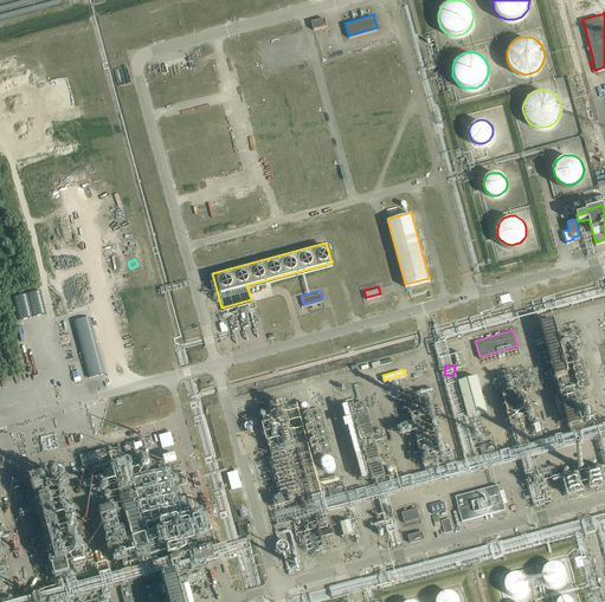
[(468,415),(487,410),(476,374),(458,380),(468,415)]
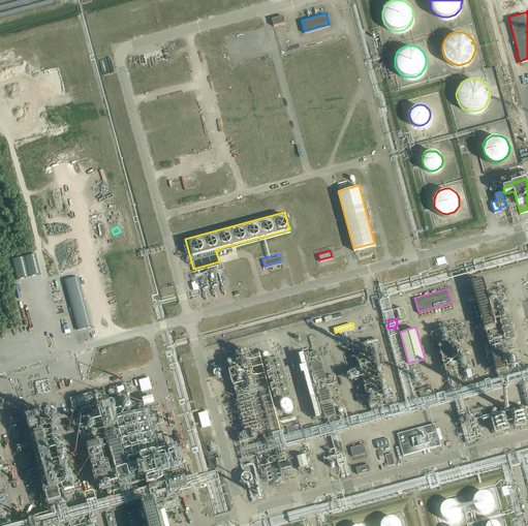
[(299,366),(303,365),(313,411),(317,410),(302,346),(297,347),(300,359),(298,359),(299,366)]
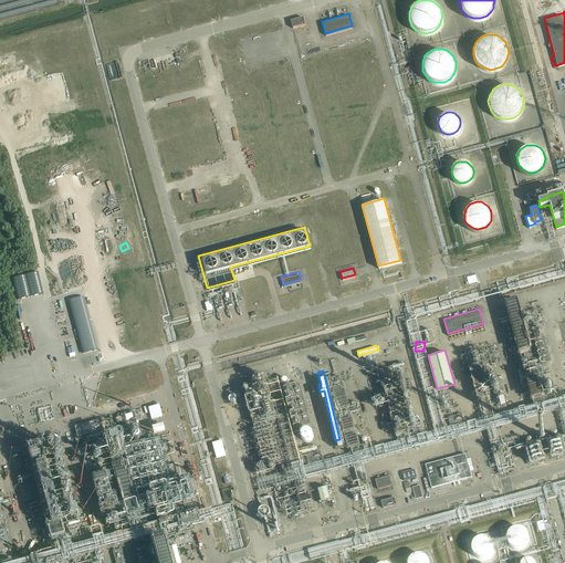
[(137,406),(118,412),(122,420),(139,416),(137,406)]
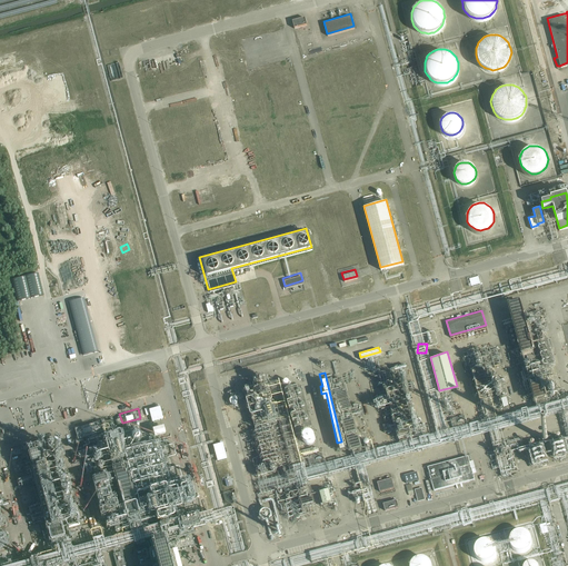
[(150,420),(151,428),(162,426),(161,418),(150,420)]
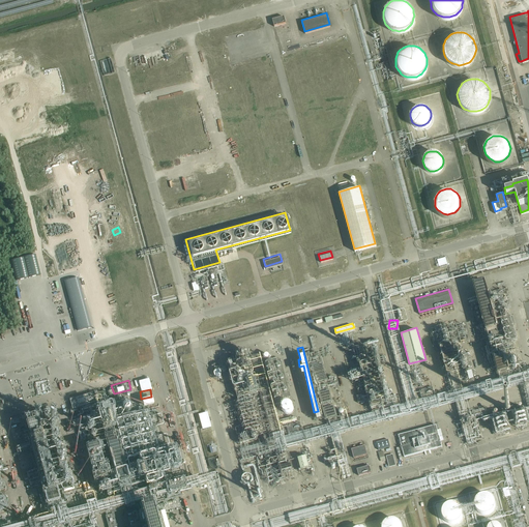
[(282,403),(282,405),(283,408),(285,409),(287,410),(290,409),(291,407),(292,405),(292,403),(290,401),(288,399),(286,399),(284,400),(282,401),(282,403)]
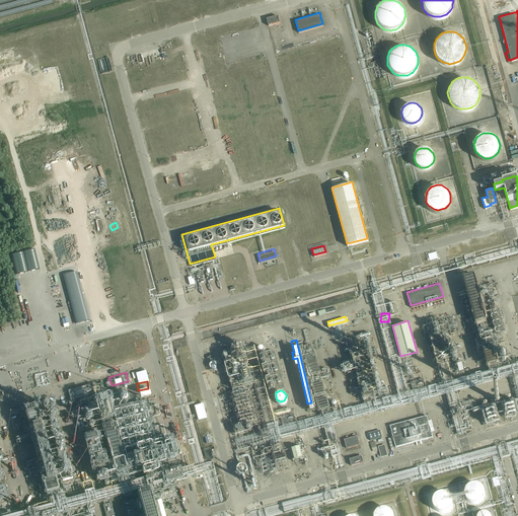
[(353,408),(351,399),(342,402),(344,410),(353,408)]
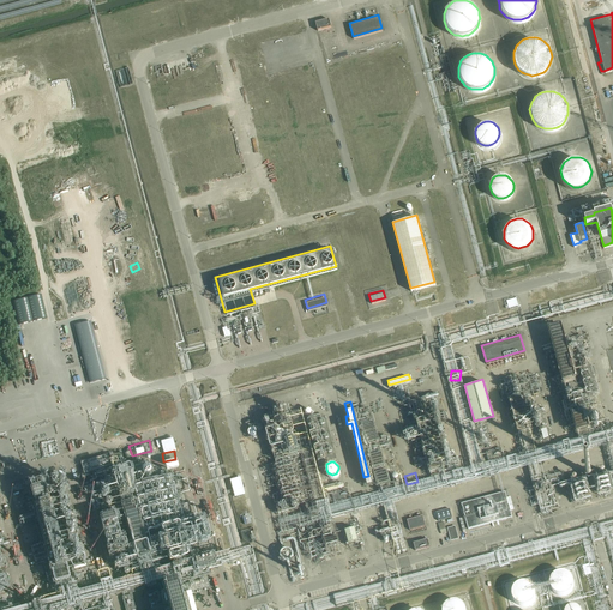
[(535,485),(538,501),(552,497),(551,493),(546,494),(544,484),(535,485)]
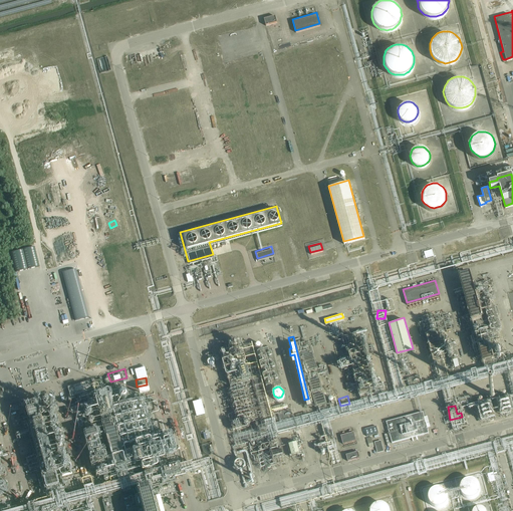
[(392,440),(428,431),(422,410),(386,419),(392,440)]
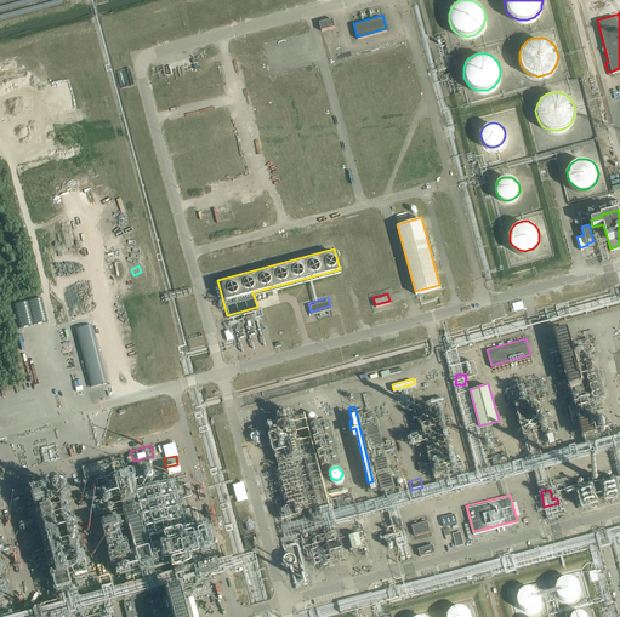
[(426,513),(410,516),(414,529),(430,524),(426,513)]
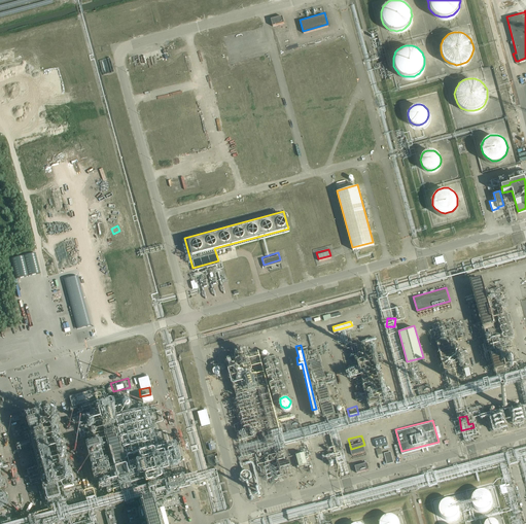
[(112,478),(101,437),(85,441),(97,482),(112,478)]
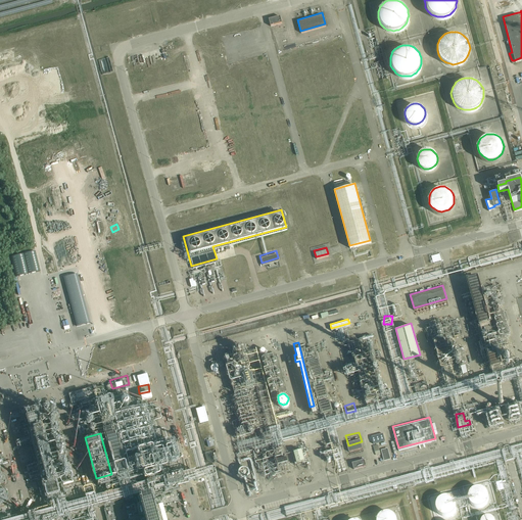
[(382,454),(389,452),(386,441),(380,443),(382,454)]
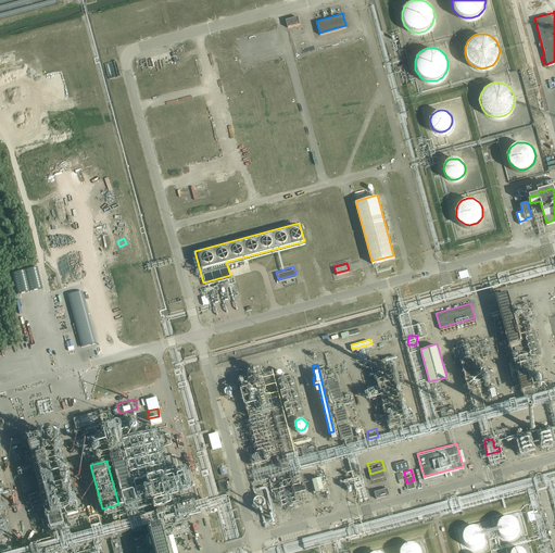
[(505,486),(515,484),(511,469),(505,470),(506,478),(504,478),(505,486)]
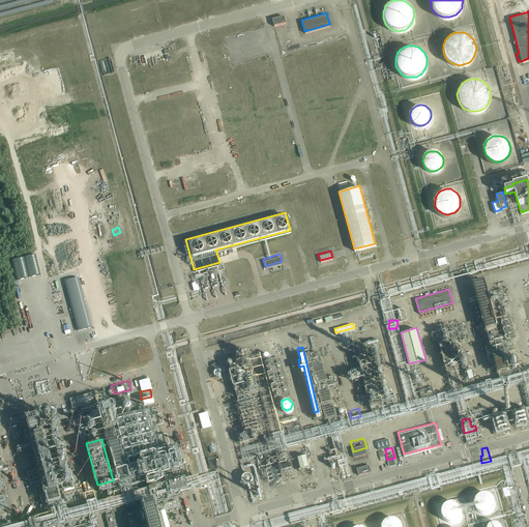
[(163,482),(155,451),(142,455),(143,463),(136,464),(140,480),(147,478),(149,486),(163,482)]
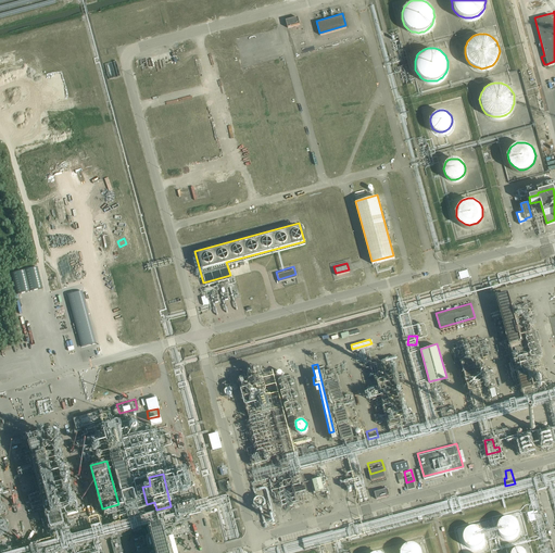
[(320,487),(318,475),(308,477),(312,489),(320,487)]
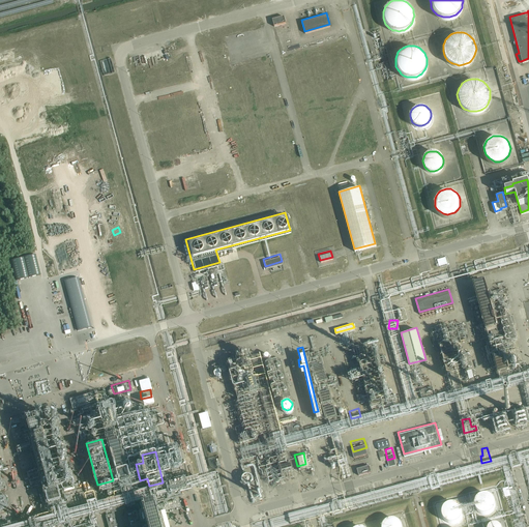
[(247,467),(241,469),(243,477),(250,476),(247,467)]
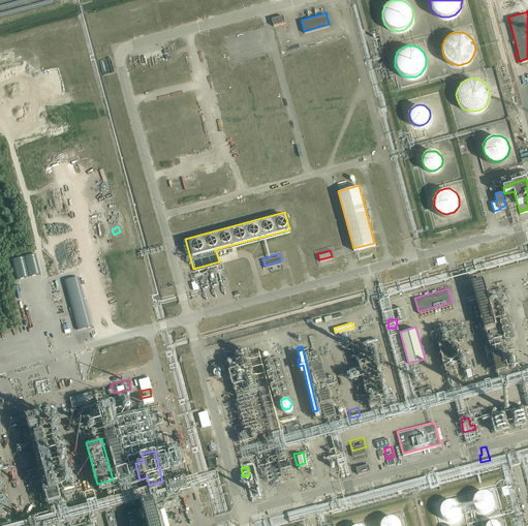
[(482,512),(485,513),(488,512),(491,511),(493,508),(495,505),(495,502),(495,499),(494,497),(492,494),(489,492),(486,492),(483,492),(479,494),(476,496),(475,499),(474,502),(475,505),(476,507),(478,511),(482,512)]
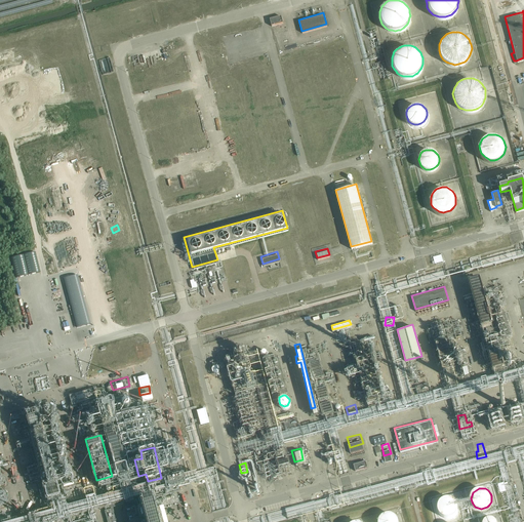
[(153,509),(149,493),(136,496),(143,521),(165,521),(161,507),(153,509)]
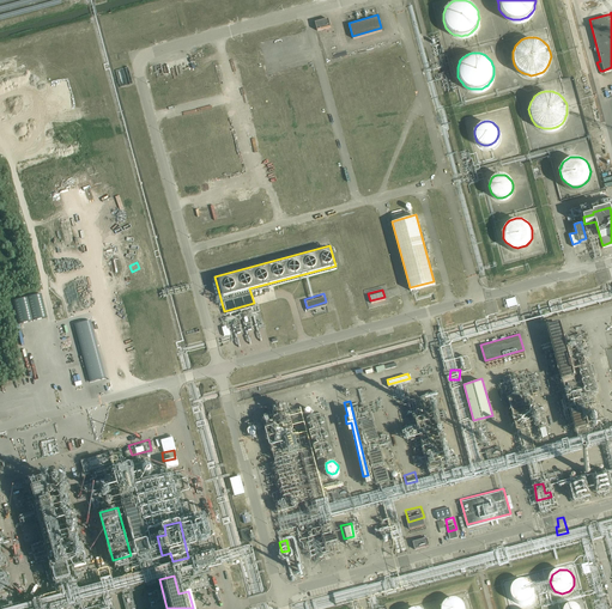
[(511,597),(514,600),(517,602),(521,603),(526,603),(529,601),(532,598),(534,595),(534,591),(533,588),(532,584),(529,582),(526,579),(522,579),(519,580),(515,582),(513,584),(511,588),(510,591),(510,594),(511,597)]
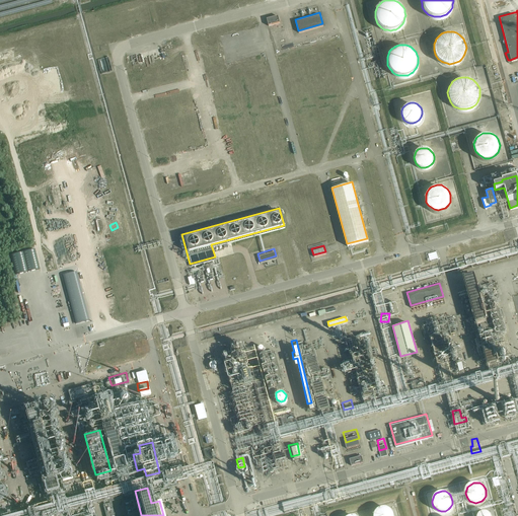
[(109,500),(102,502),(105,515),(114,513),(109,500)]
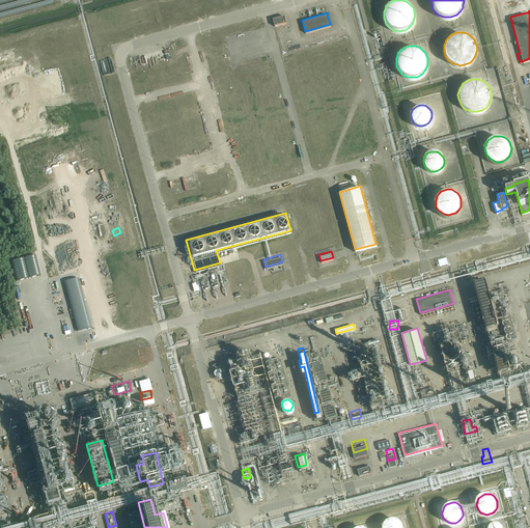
[(382,527),(401,527),(402,527),(401,524),(399,521),(397,520),(394,519),(391,518),(388,519),(385,521),(383,524),(382,527)]
